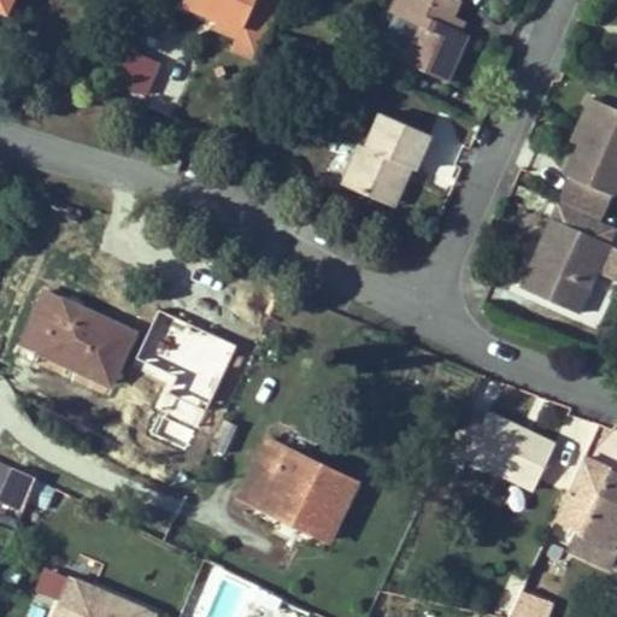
[(0,0),(0,7),(6,11),(10,0),(0,0)]
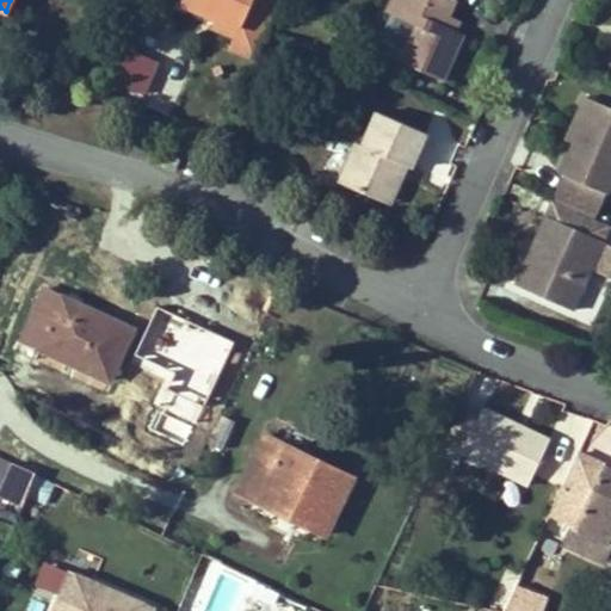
[(181,0),(181,2),(205,13),(207,8),(217,13),(216,17),(213,25),(235,36),(230,47),(257,57),(281,0),(181,0)]
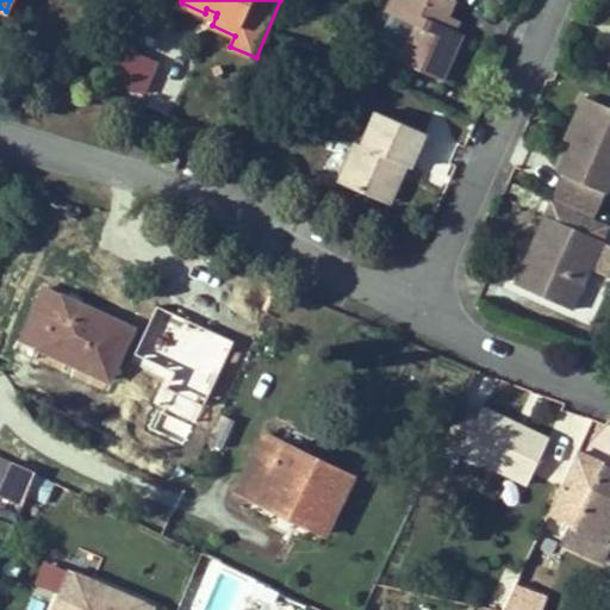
[(448,14),(454,0),(391,0),(386,12),(394,16),(414,24),(406,41),(398,61),(442,80),(464,33),(454,30),(443,25),(448,14)]
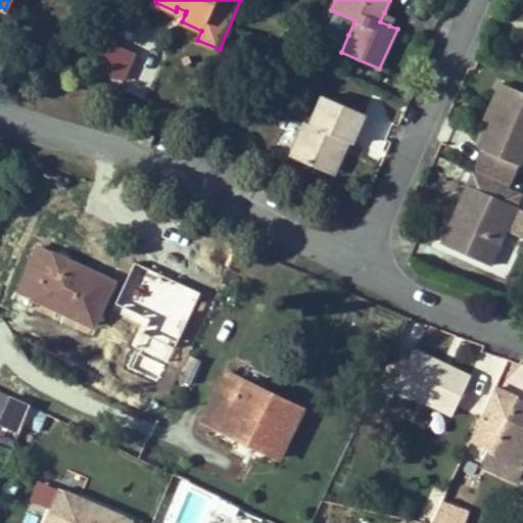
[(389,26),(393,17),(384,12),(380,21),(389,26)]
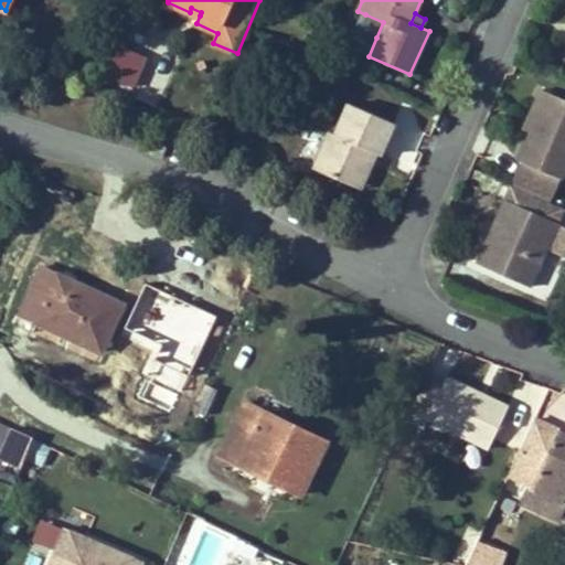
[(376,38),(383,22),(365,14),(359,30),(376,38)]
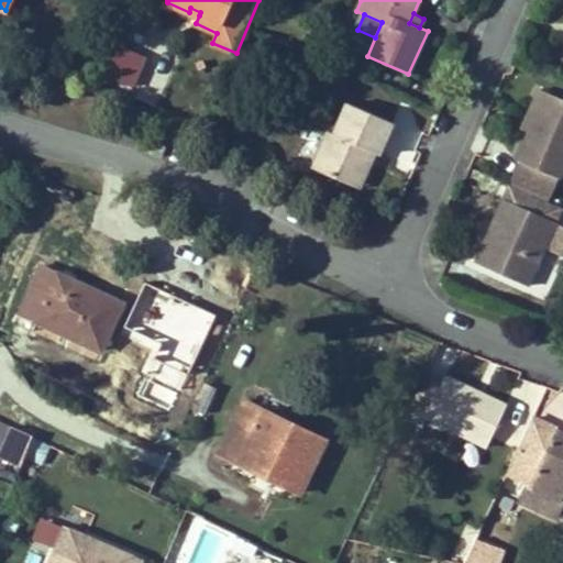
[(122,85),(130,65),(111,56),(102,76),(122,85)]
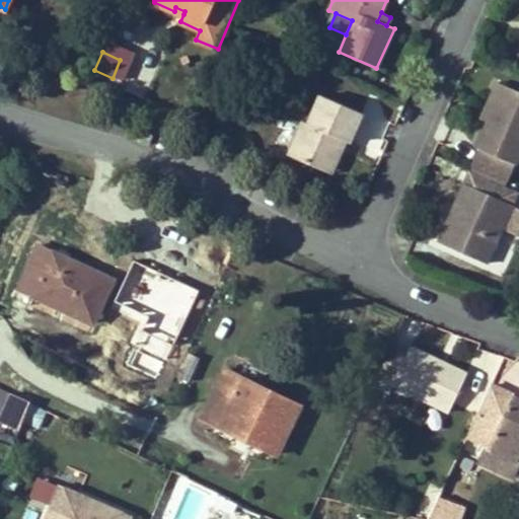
[(518,156),(518,93),(497,83),(491,98),(496,100),(488,121),(475,147),(478,148),(515,164),(516,164),(518,156)]
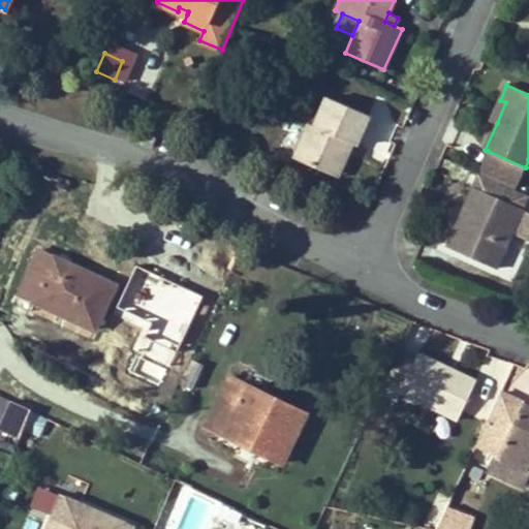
[(309,111),(315,96),(297,88),(290,102),(309,111)]
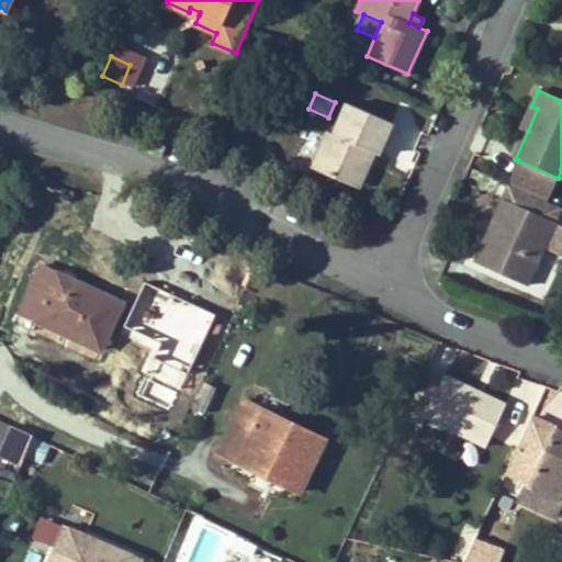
[(379,154),(392,122),(346,102),(333,133),(327,131),(312,167),(352,184),(368,149),(374,152),(379,154)]
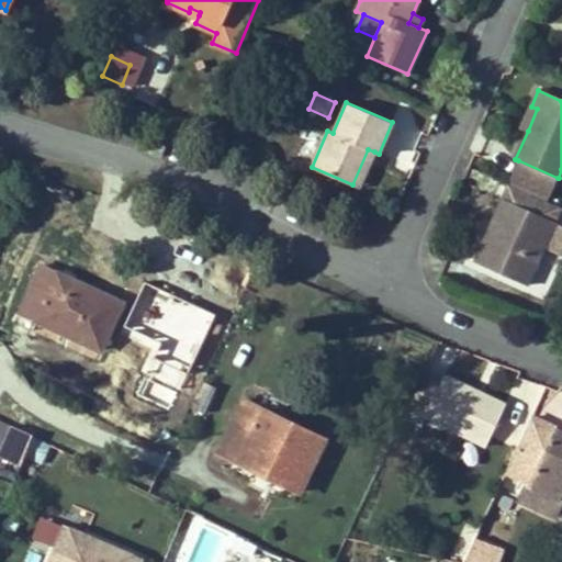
[(528,131),(537,109),(531,107),(521,127),(528,131)]
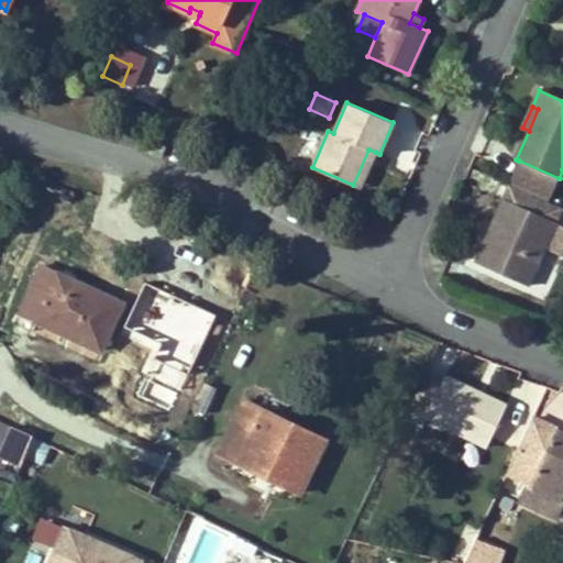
[(165,146),(151,141),(146,152),(162,157),(165,146)]
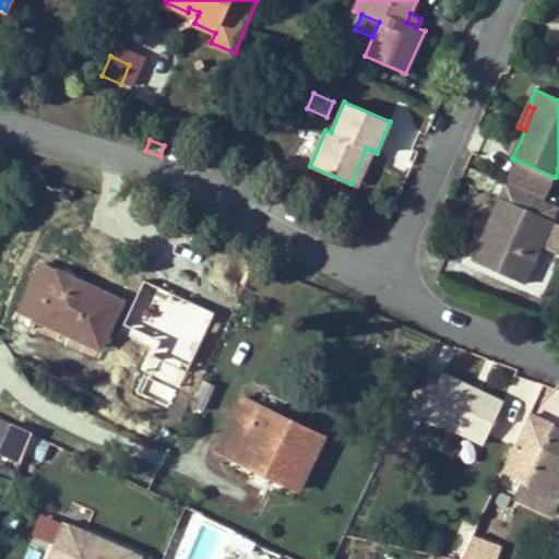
[(357,186),(372,151),(366,149),(351,183),(357,186)]
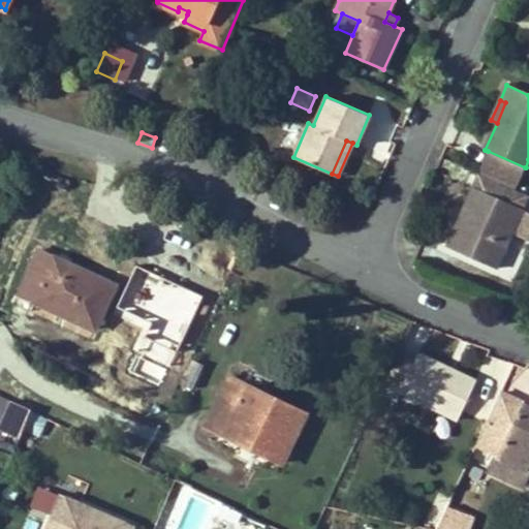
[(525,167),(488,151),(479,170),(517,186),(525,167)]
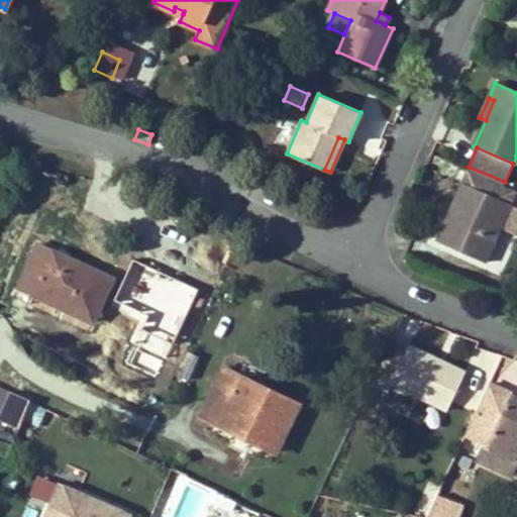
[(485,263),(516,191),(468,170),(461,183),(468,186),(458,205),(452,203),(436,240),(485,263)]
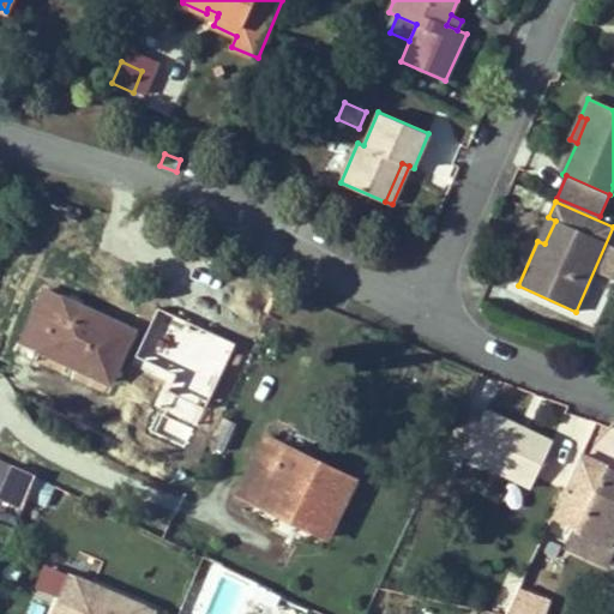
[(545,244),(555,221),(548,217),(537,241),(545,244)]
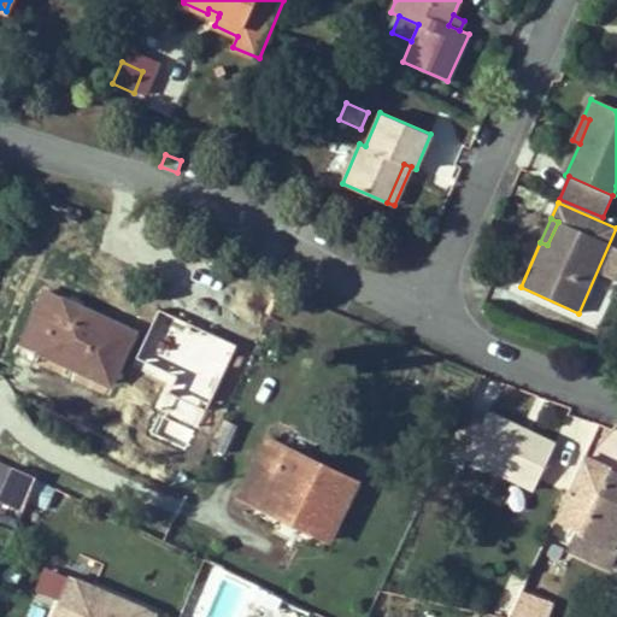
[(159,276),(144,310),(178,327),(194,292),(159,276)]
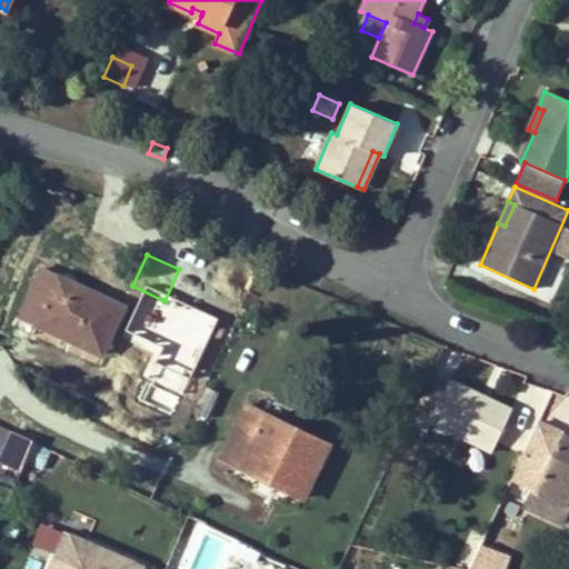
[(42,268),(20,316),(101,353),(123,306),(42,268)]
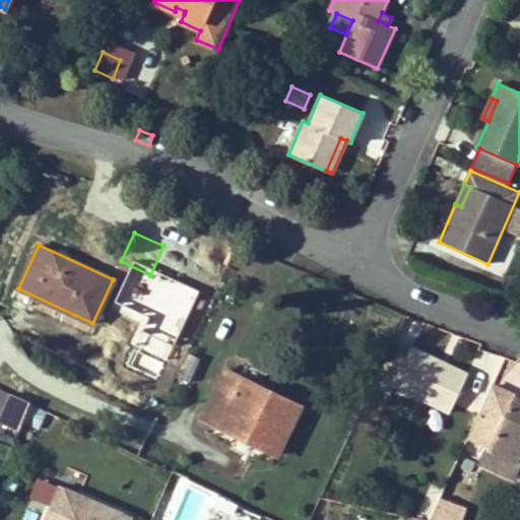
[(168,351),(180,326),(168,320),(155,345),(168,351)]
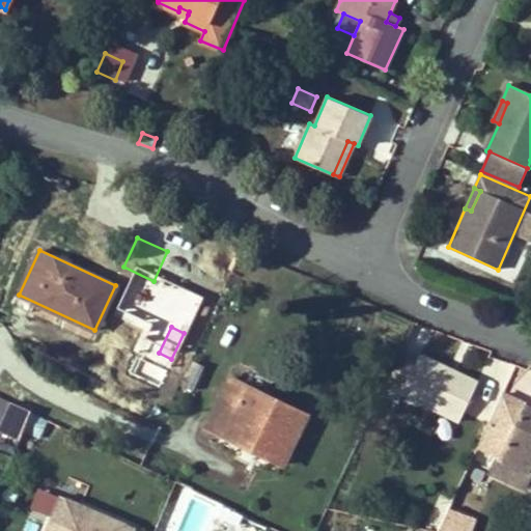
[(419,355),(416,361),(400,354),(382,393),(398,400),(401,394),(459,421),(477,382),(419,355)]
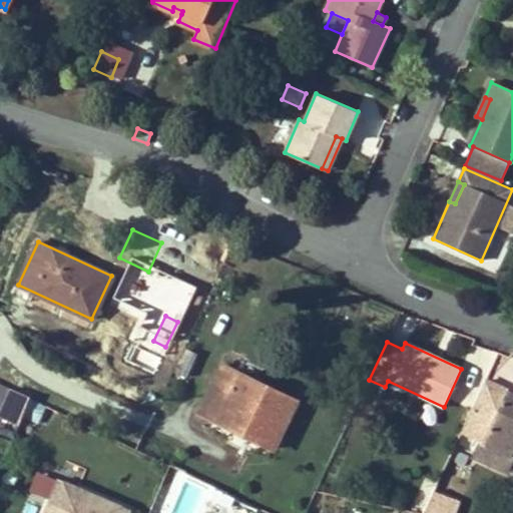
[(175,372),(186,377),(197,354),(186,349),(175,372)]
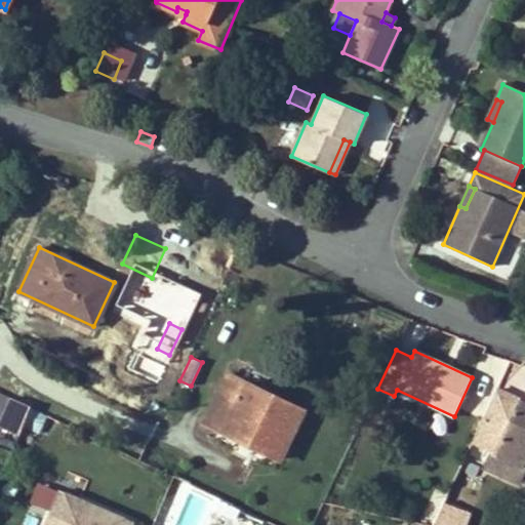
[(283,451),(304,410),(227,372),(204,419),(220,428),(224,421),(283,451)]
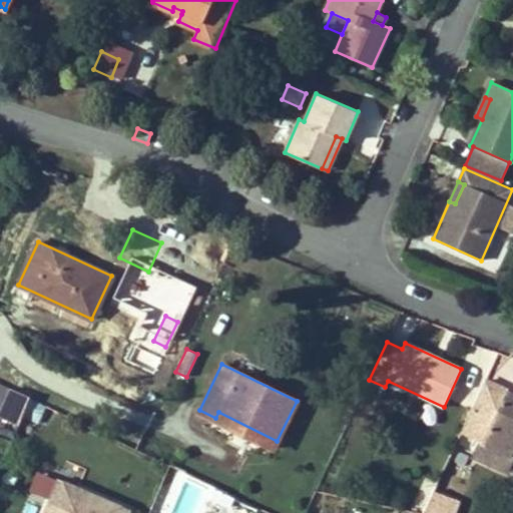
[(512,395),(507,392),(508,391),(485,380),(461,430),(483,440),(476,457),(507,471),(512,458),(512,395)]
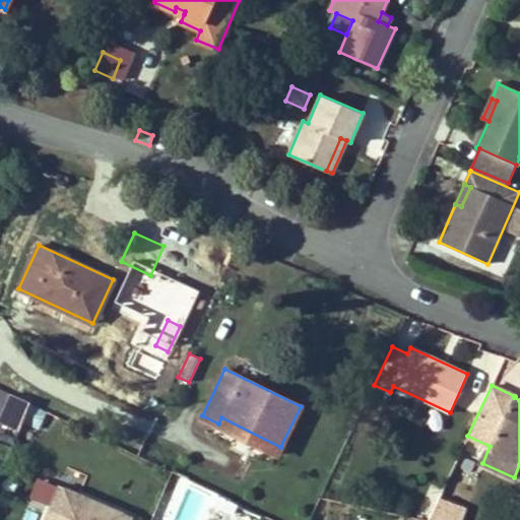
[(0,418),(0,423),(19,431),(23,421),(29,402),(11,393),(0,418)]
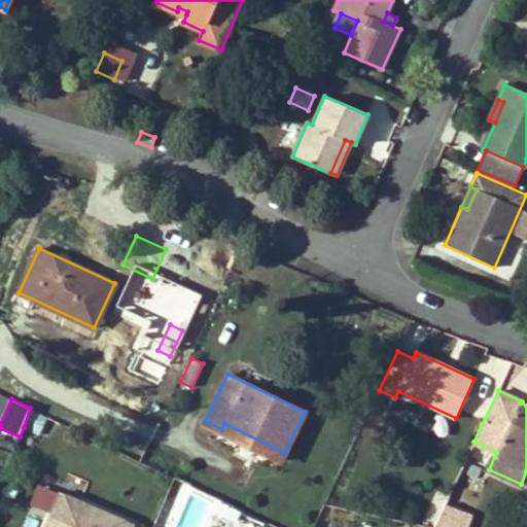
[(39,434),(47,417),(30,408),(24,427),(39,434)]
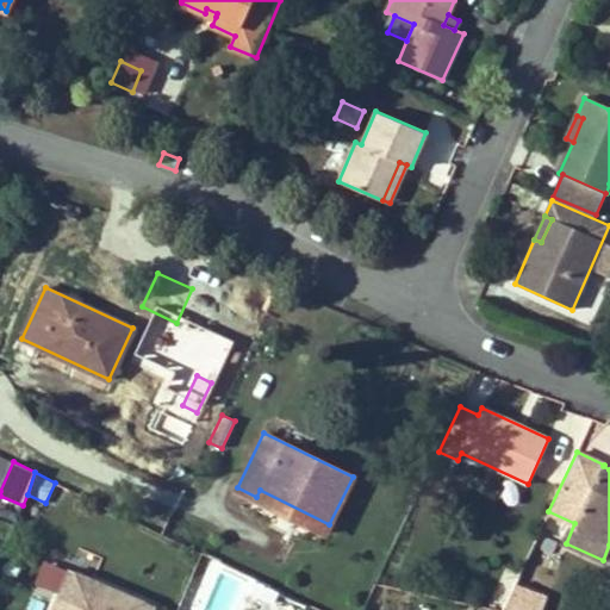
[(324,534),(329,524),(260,490),(256,497),(255,499),(324,534)]
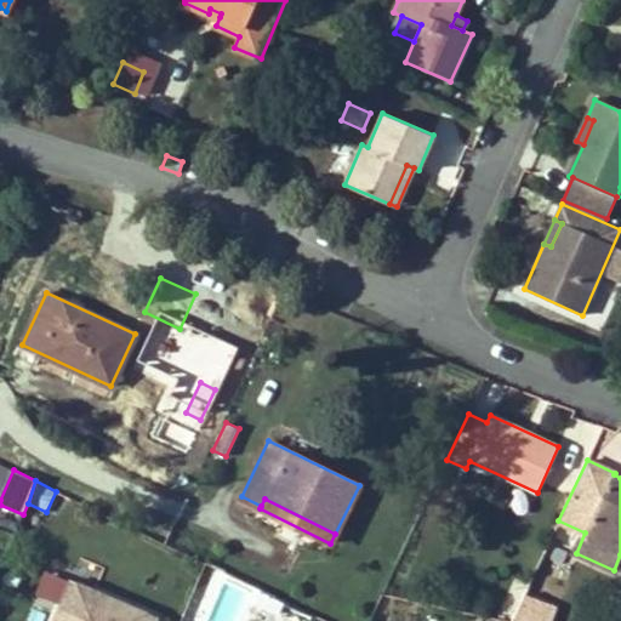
[(72,581),(53,620),(154,620),(157,617),(72,581)]
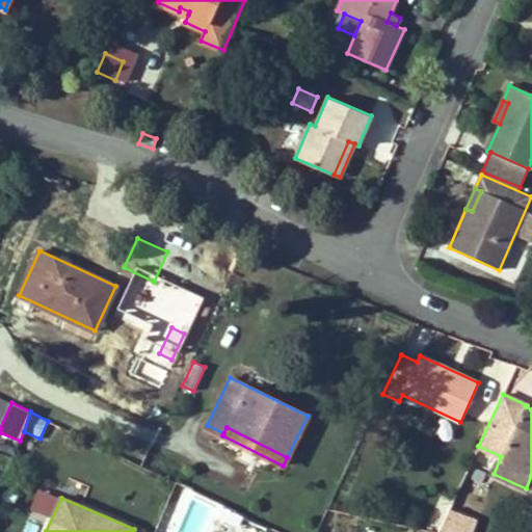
[(365,503),(363,514),(378,519),(380,507),(365,503)]
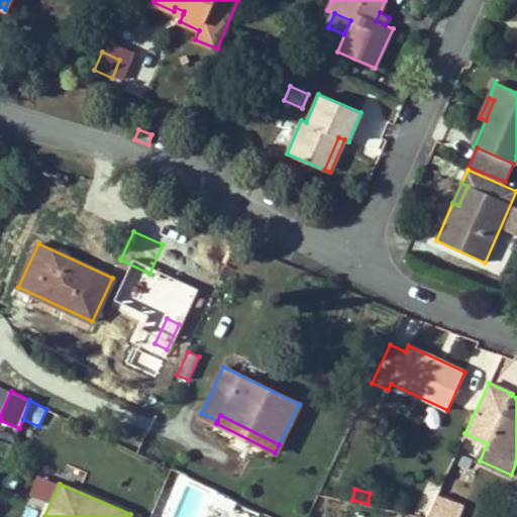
[(214,500),(223,504),(227,496),(218,492),(214,500)]
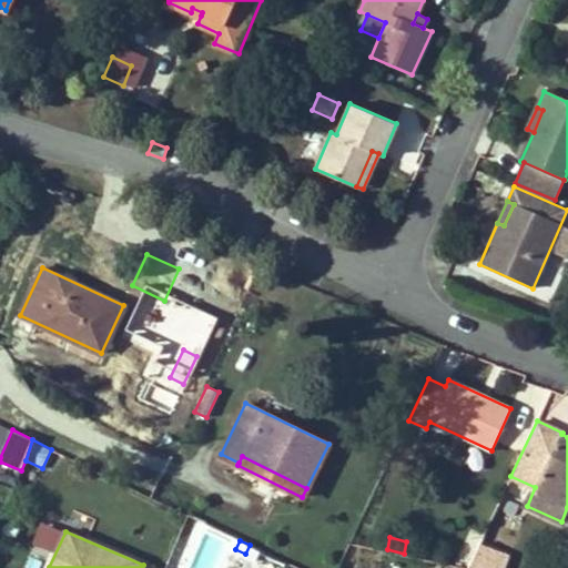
[(488,567),(496,549),(479,544),(467,567),(488,567)]
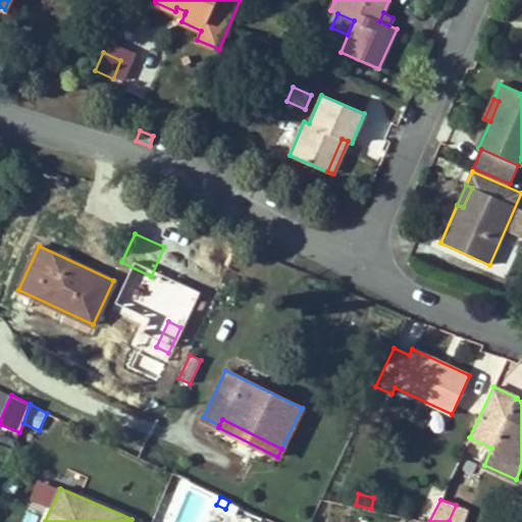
[(459,521),(465,509),(456,505),(449,521),(459,521)]
